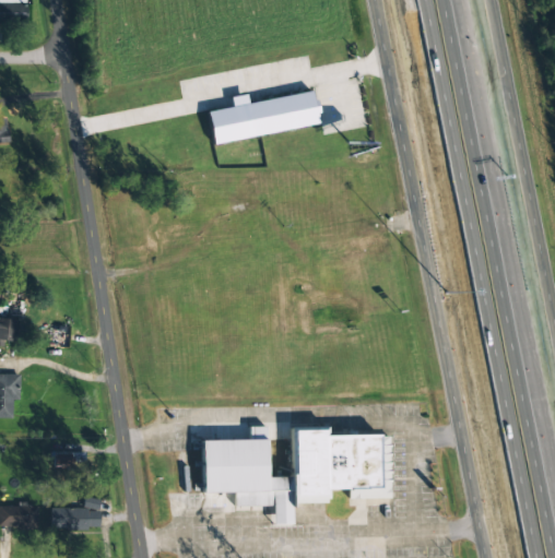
[(0,0),(0,13),(28,13),(27,0),(0,0)]
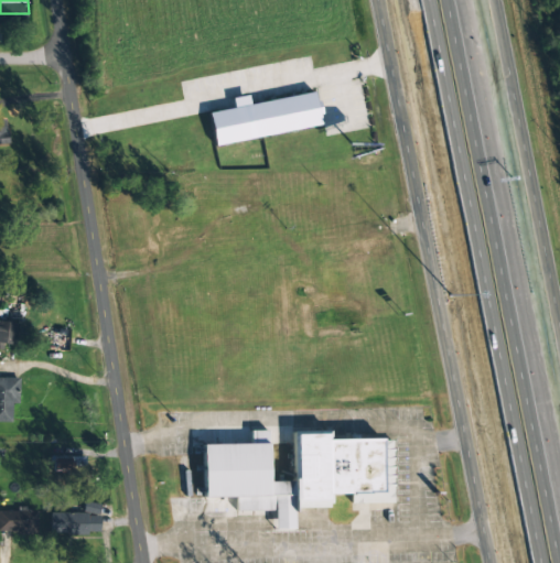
[(212,111),(217,144),(323,126),(318,93),(252,104),(251,95),(235,98),(237,108),(212,111)]
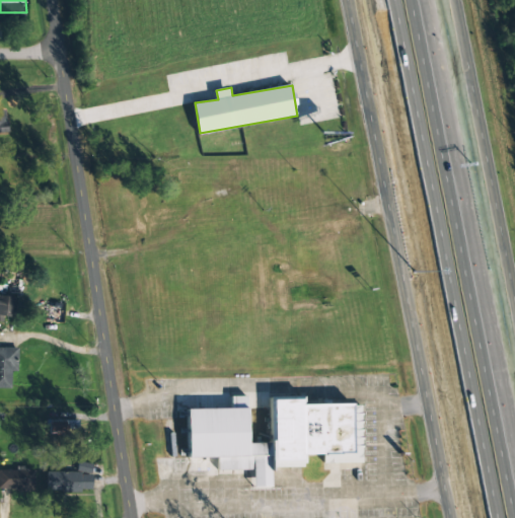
[(0,132),(11,131),(7,108),(0,109),(0,132)]
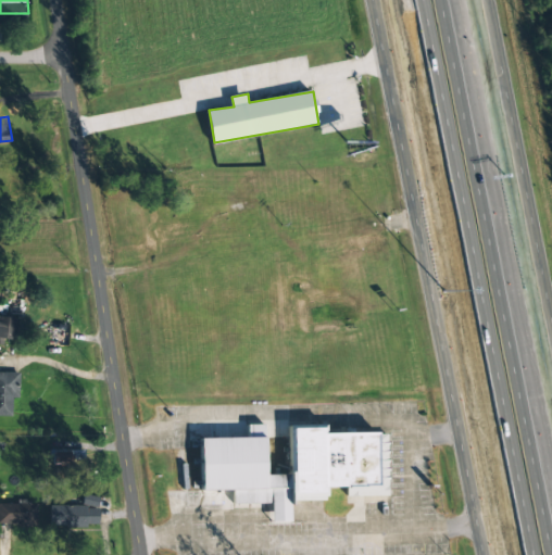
[(22,319),(0,316),(0,342),(5,343),(7,339),(20,340),(22,319)]
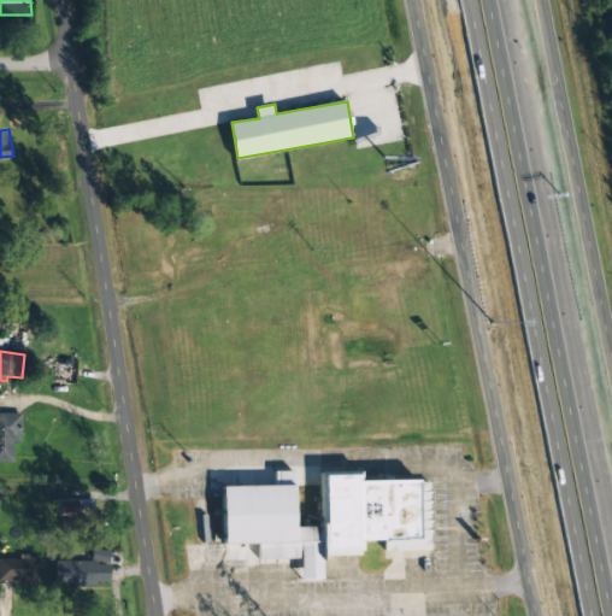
[(0,461),(17,462),(17,441),(24,441),(25,412),(0,411),(0,461)]
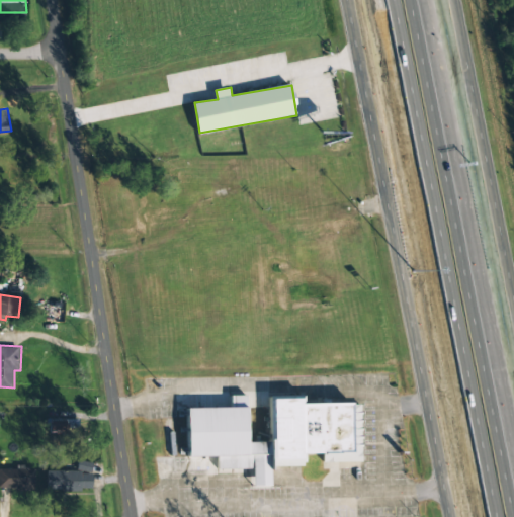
[(364,404),(303,402),(303,398),(272,398),(271,441),(249,441),(250,395),(233,395),(233,408),(190,407),(189,455),(220,456),(220,468),(255,468),(255,486),(273,486),(273,465),(306,466),(306,453),(326,453),(325,461),(363,462),(364,404)]
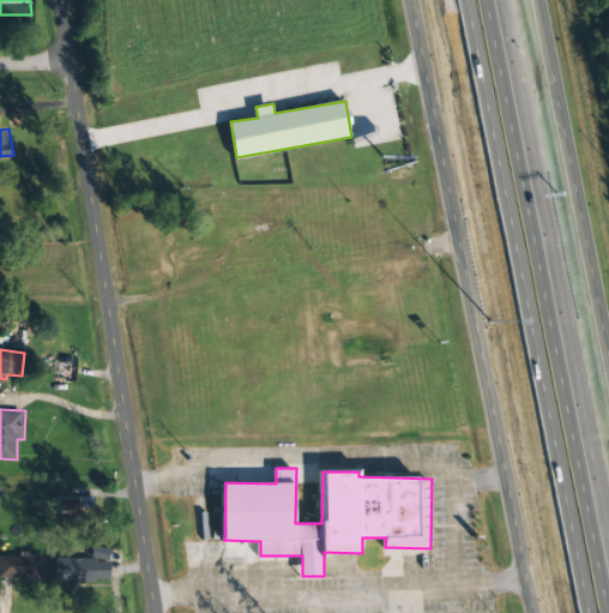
[(59,558),(59,580),(113,581),(113,547),(95,547),(95,558),(59,558)]
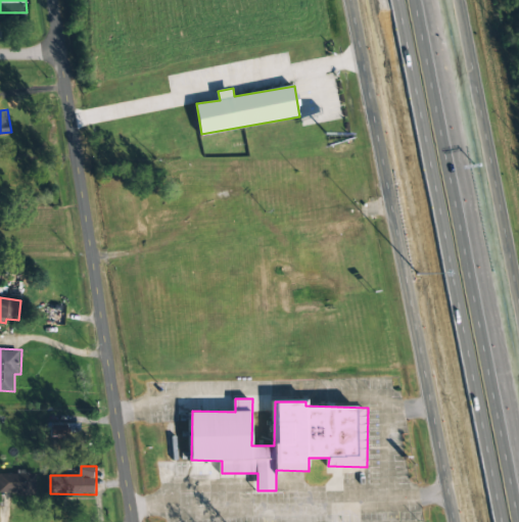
[(38,473),(28,473),(1,472),(0,493),(37,493),(38,473)]
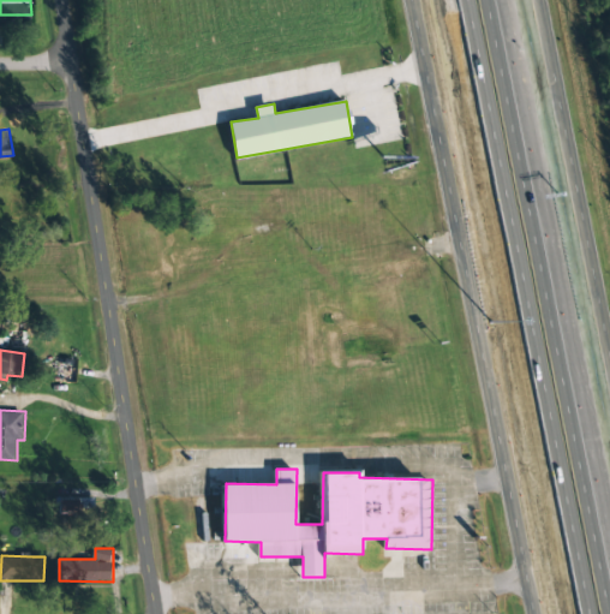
All buildings are outlined.
